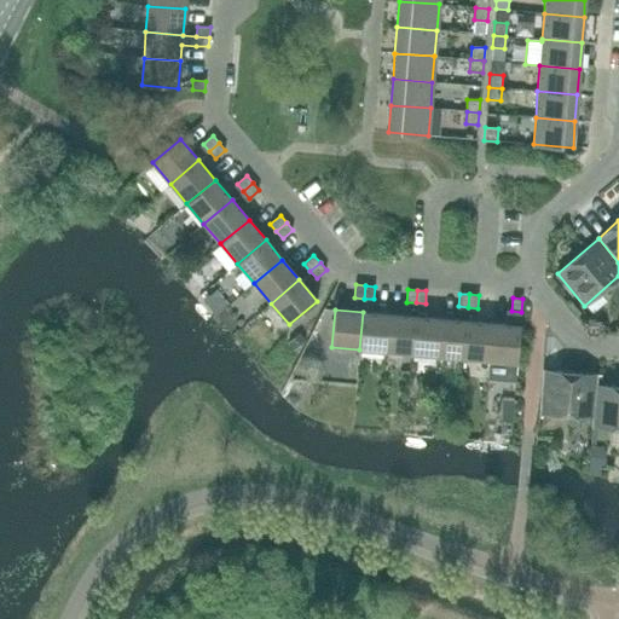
[(386,351),(388,314),(363,312),(359,350),(386,351)]
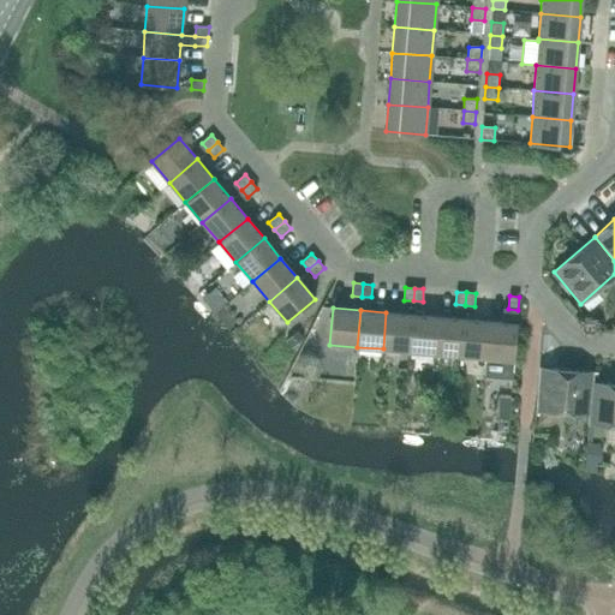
[(408,351),(412,315),(386,312),(383,348),(408,351)]
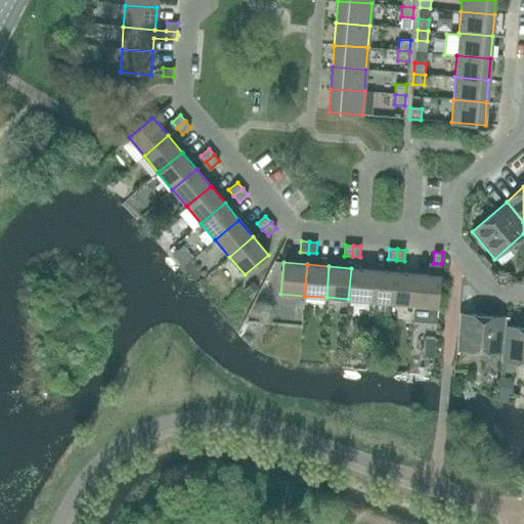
[(370,301),(373,270),(351,268),(348,299),(370,301)]
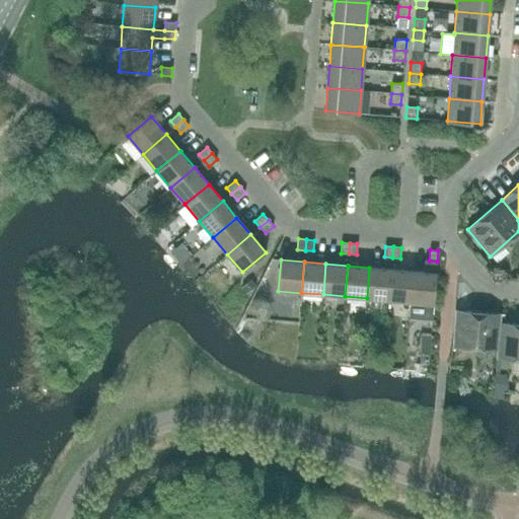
[(388,300),(391,269),(369,268),(367,298),(388,300)]
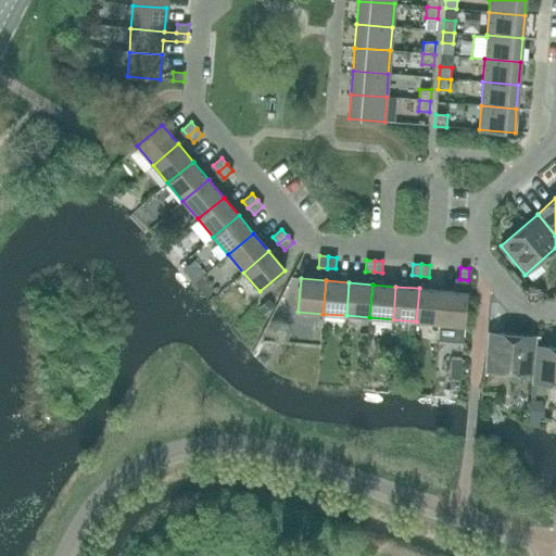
[(440,324),(442,290),(419,288),(416,321),(440,324)]
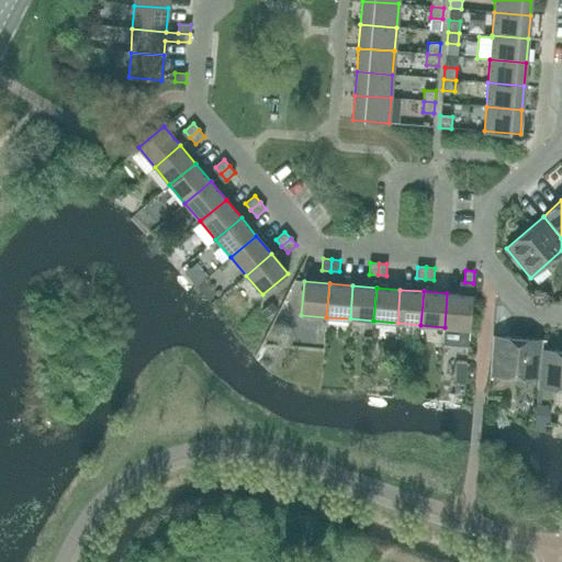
[(469,329),(472,295),(447,293),(445,327),(469,329)]
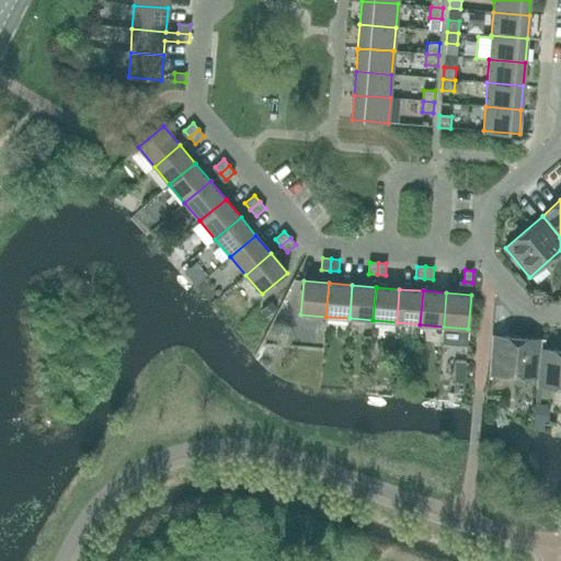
[(540,348),(541,340),(492,335),(489,374),(536,378),(537,378),(540,348)]
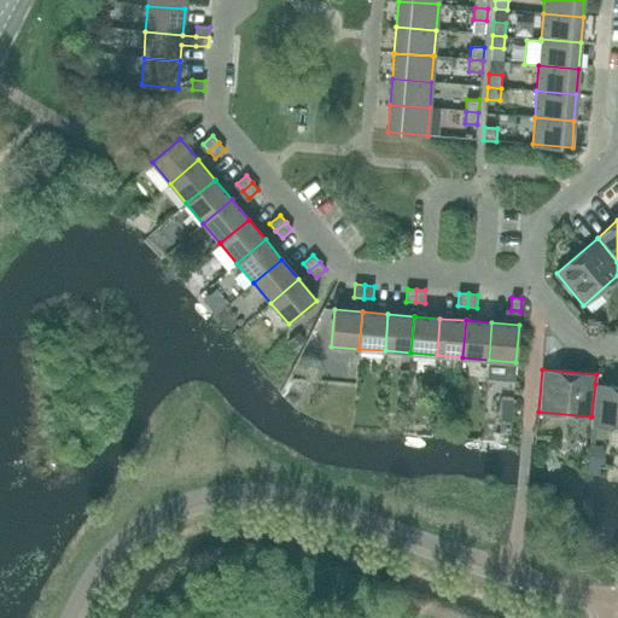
[(617,385),(595,384),(592,417),(590,417),(590,426),(617,429),(617,385)]
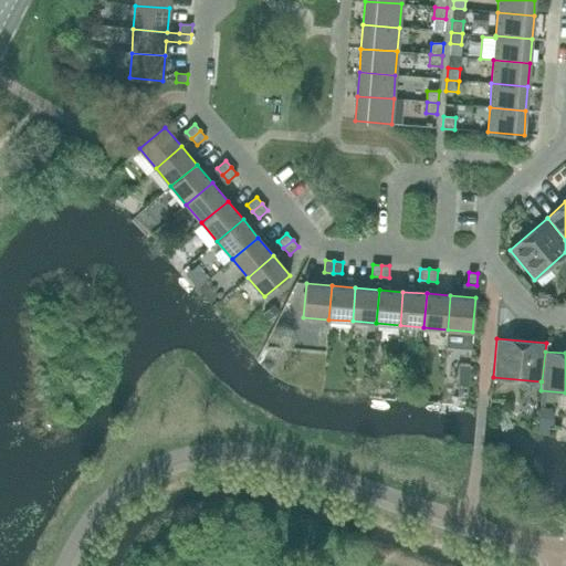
[(470,364),(459,363),(458,386),(469,387),(470,364)]
